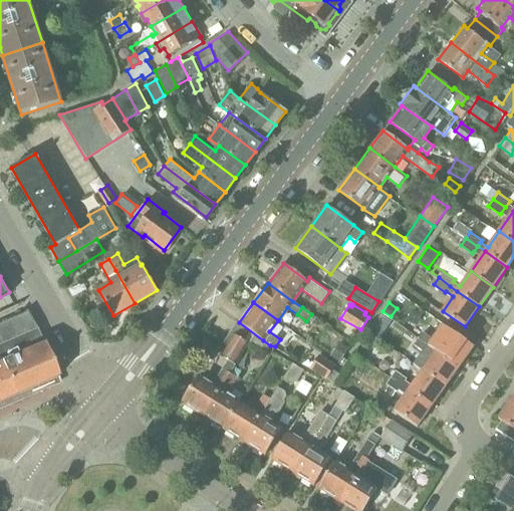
[(0,400),(58,374),(37,327),(26,309),(25,310),(25,311),(0,321),(0,400)]
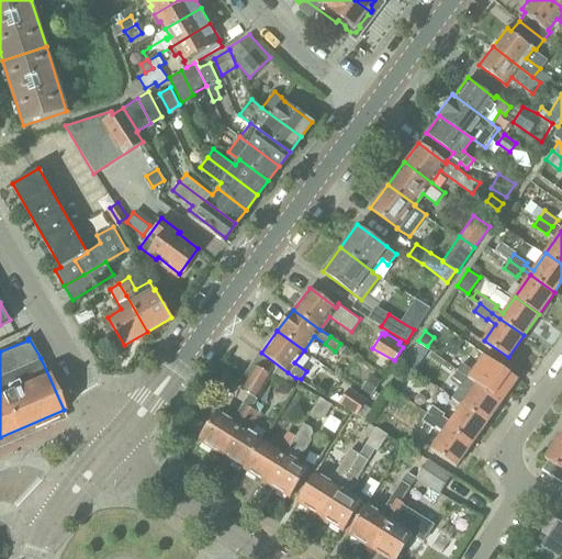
[(428,348),(417,342),(413,348),(424,355),(428,348)]
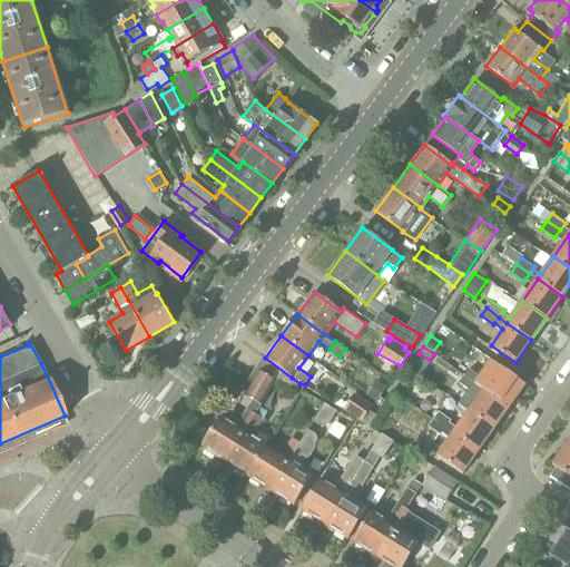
[(203,446),(225,460),(259,404),(274,381),(293,393),(300,383),(292,378),(265,358),(262,358),(249,378),(252,383),(244,394),(252,399),(236,424),(222,416),(203,446)]
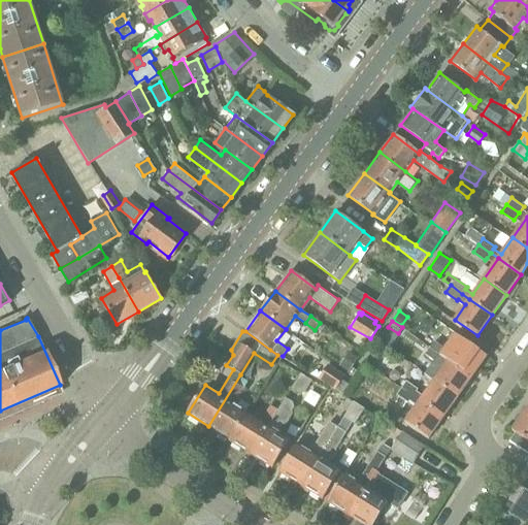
[(455,333),(444,348),(434,339),(430,346),(441,354),(472,375),(487,355),(455,333)]
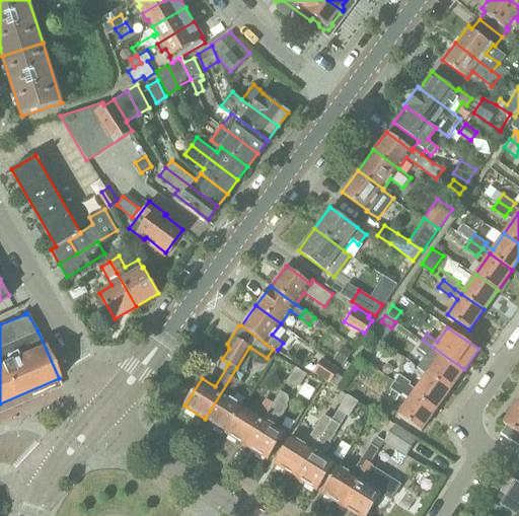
[(423,340),(418,348),(427,354),(429,355),(434,348),(423,340)]
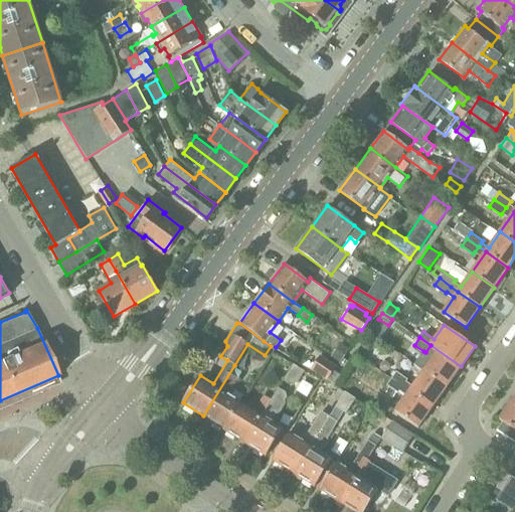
[(331,355),(339,361),(340,361),(349,348),(340,342),(331,355)]
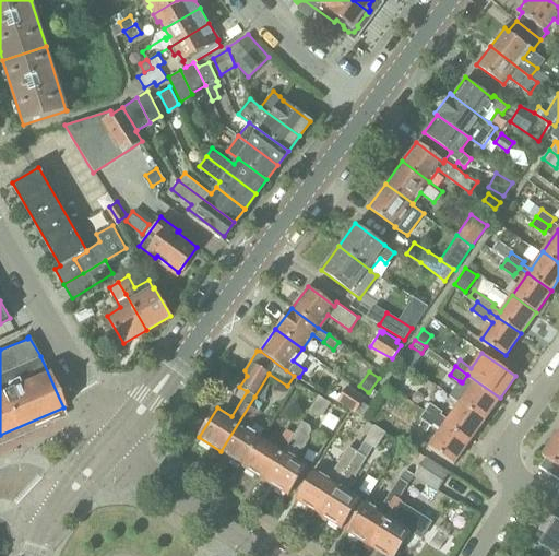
[(485,420),(500,398),(467,375),(462,382),(460,381),(450,395),(461,402),(485,420)]
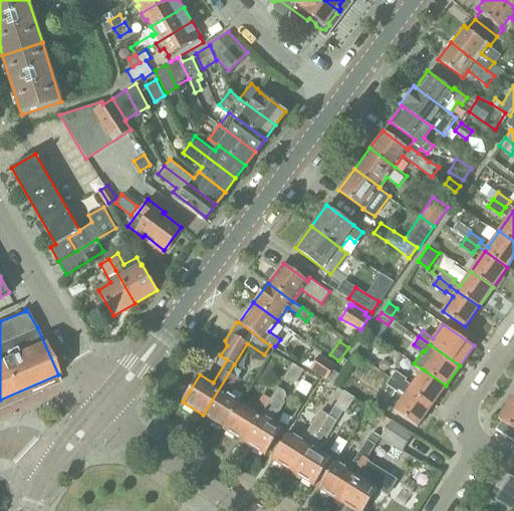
[(326,378),(335,364),(318,353),(309,367),(326,378)]
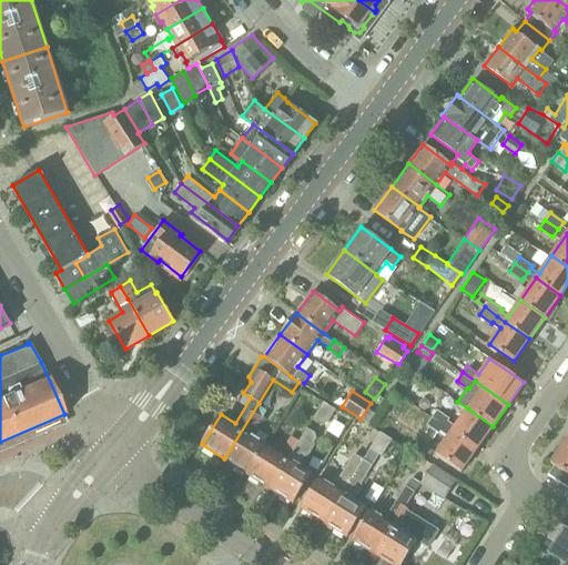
[(432,416),(430,416),(444,425),(448,416),(423,399),(417,406),(432,416)]
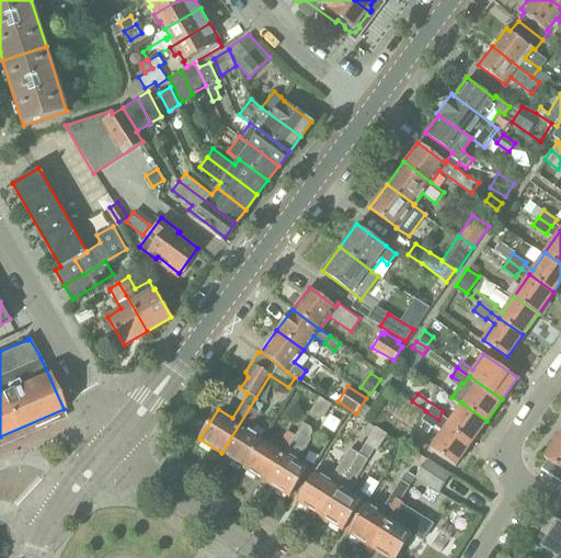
[(319,396),(310,411),(319,417),(324,416),(331,403),(319,396)]
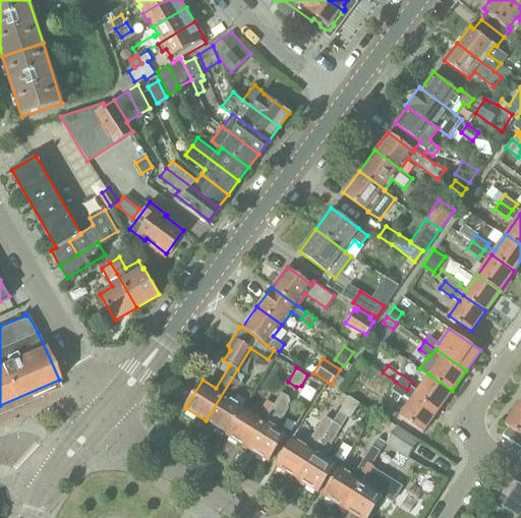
[(206,420),(226,434),(244,405),(232,398),(245,375),(237,369),(206,420)]
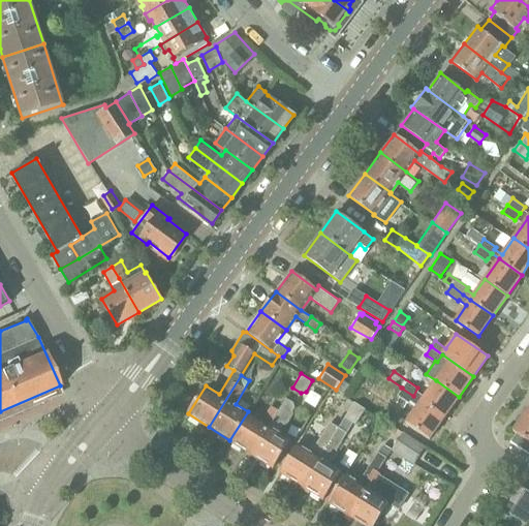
[(459,397),(436,380),(421,401),(444,418),(459,397)]
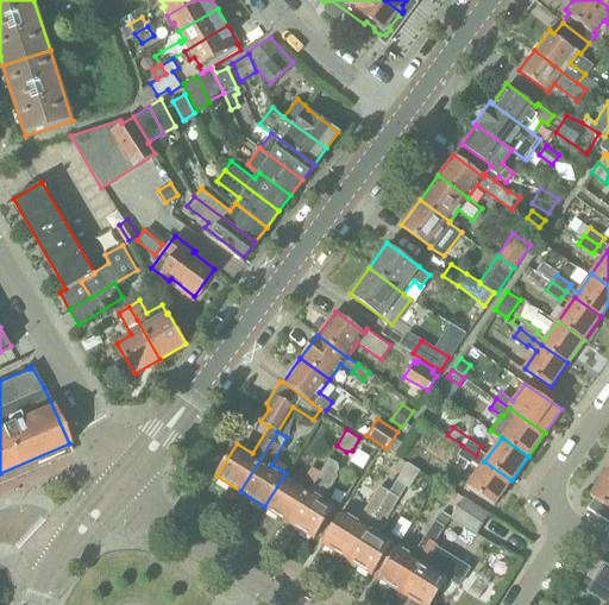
[(476,455),(462,446),(457,454),(471,464),(476,455)]
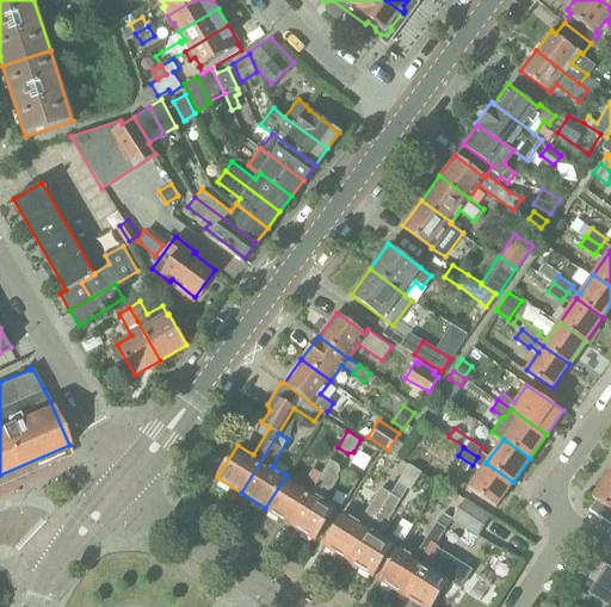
[(315,483),(310,490),(290,522),(315,539),(335,506),(323,497),(328,489),(332,488),(333,487),(338,479),(339,477),(338,474),(340,470),(339,464),(331,459),(321,472),(315,483)]
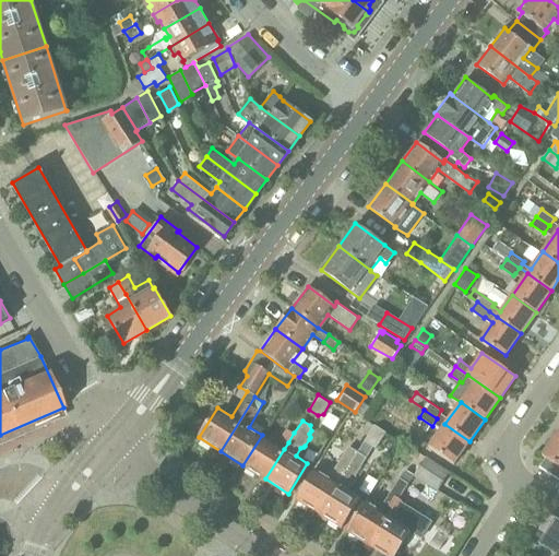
[(360,497),(347,488),(367,457),(366,456),(372,446),(376,448),(385,432),(373,424),(358,450),(358,451),(320,513),(342,527),(360,497)]
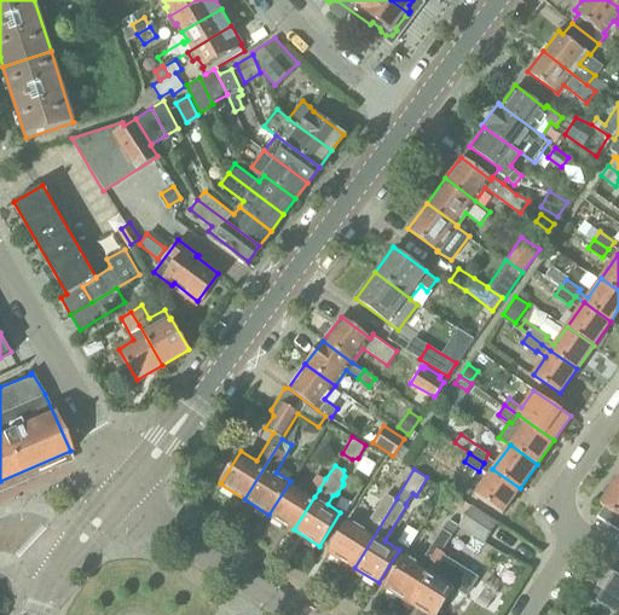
[(503,512),(520,488),(492,469),(475,493),(503,512)]
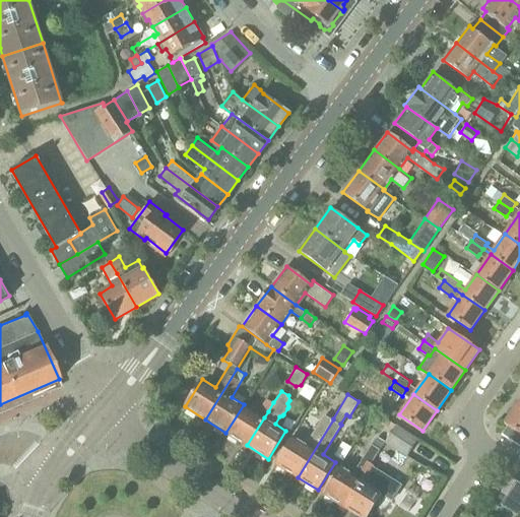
[(260,407),(268,411),(273,402),(266,397),(260,407)]
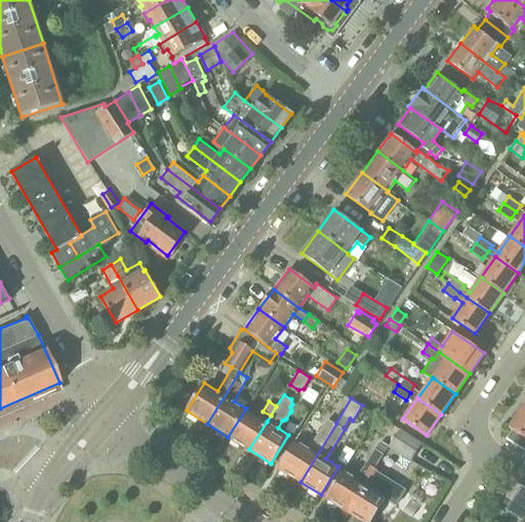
[(513,429),(507,437),(524,448),(524,407),(524,406),(510,427),(513,429)]
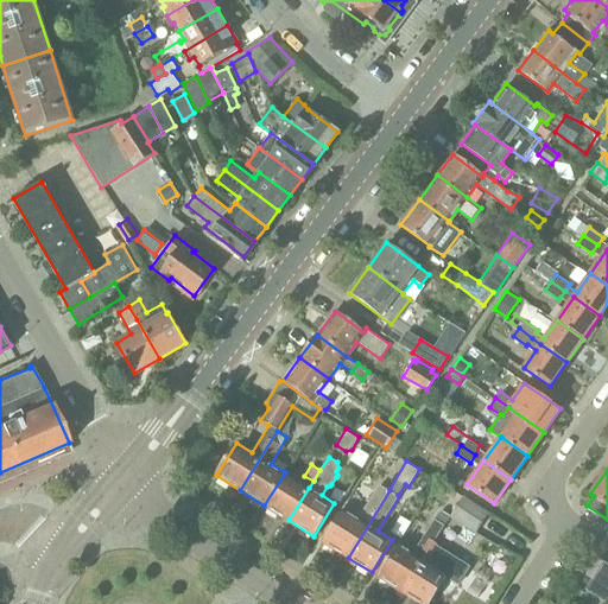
[(264,506),(289,520),(309,488),(285,472),(264,506)]
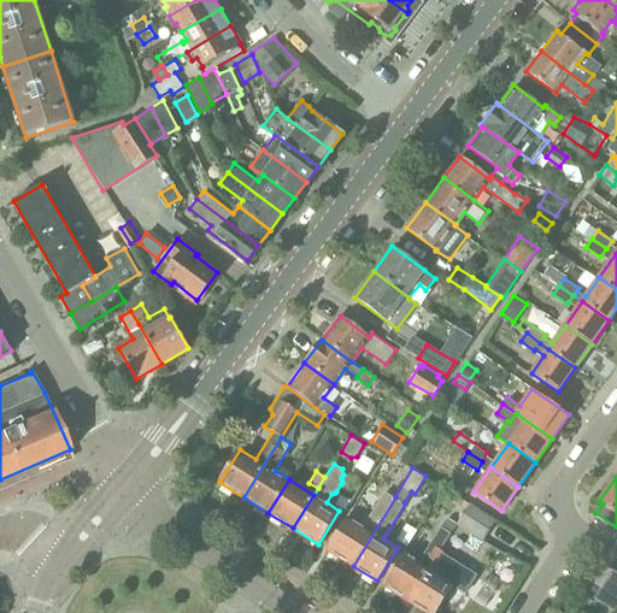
[(327,549),(353,566),(395,497),(395,496),(385,490),(363,525),(348,516),(327,549)]
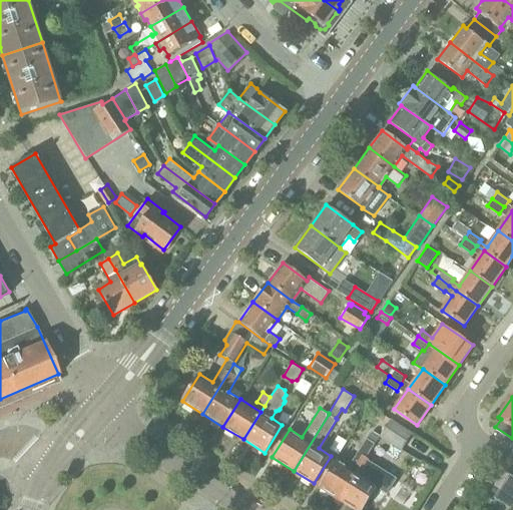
[(390,418),(379,435),(380,435),(402,450),(413,432),(390,418)]
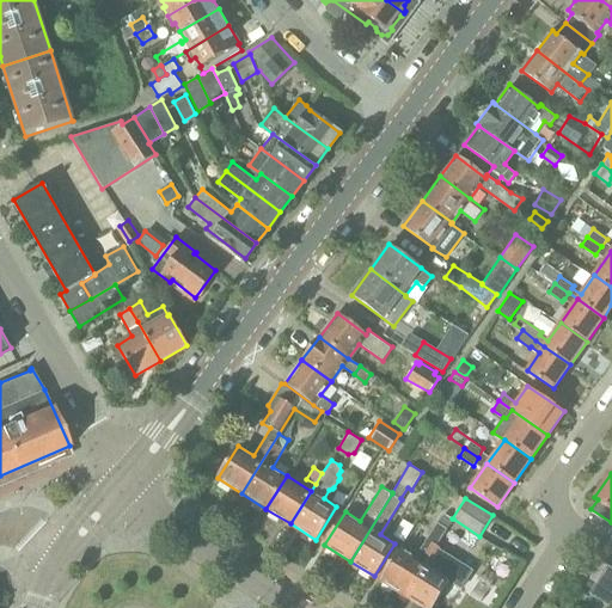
[(441,515),(438,522),(447,528),(453,519),(452,519),(452,517),(445,514),(441,515)]
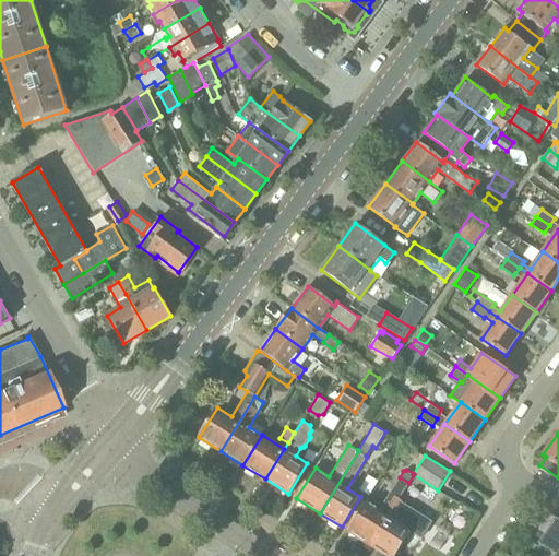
[(366,499),(346,530),(369,544),(399,498),(408,483),(400,477),(380,508),(366,499)]
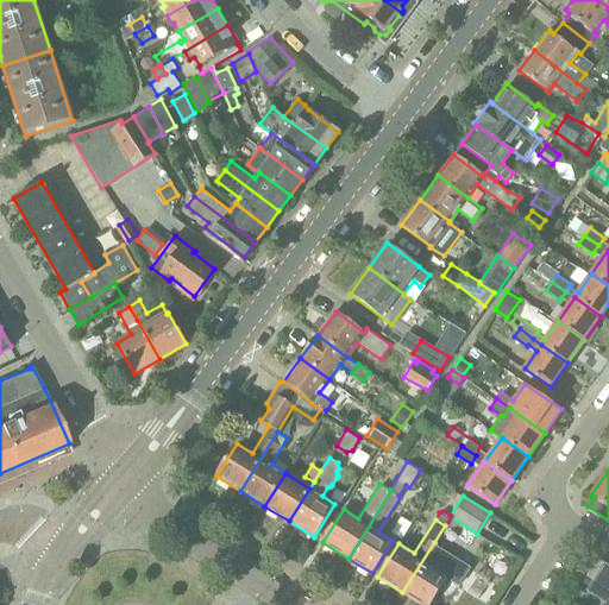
[(434,542),(402,592),(422,604),(428,604),(446,577),(459,585),(470,567),(458,560),(441,549),(443,547),(434,542)]
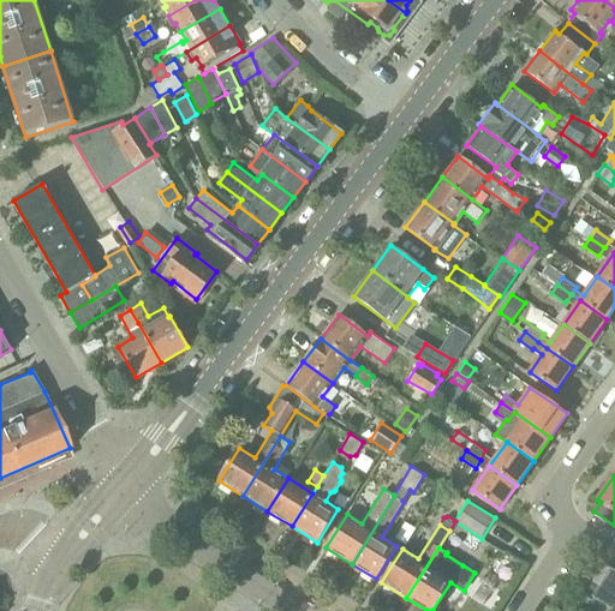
[(614,610),(614,607),(614,568),(610,565),(591,594),(614,610)]
